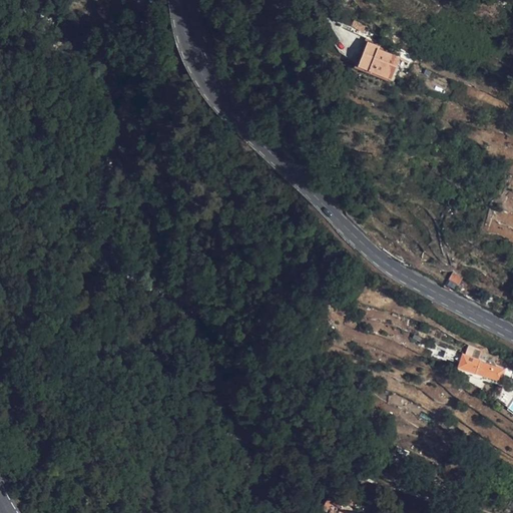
[(150,6),(147,0),(141,0),(137,2),(142,11),(150,6)]
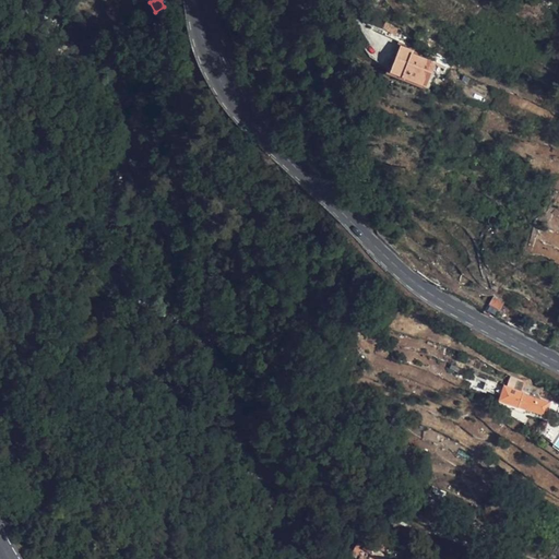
[(400,27),(387,21),(382,28),(395,35),(400,27)]
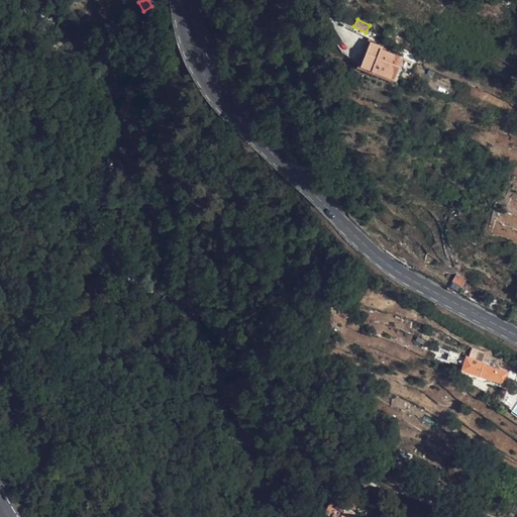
[(383,46),(371,42),(362,66),(394,80),(403,58),(382,49),(383,46)]
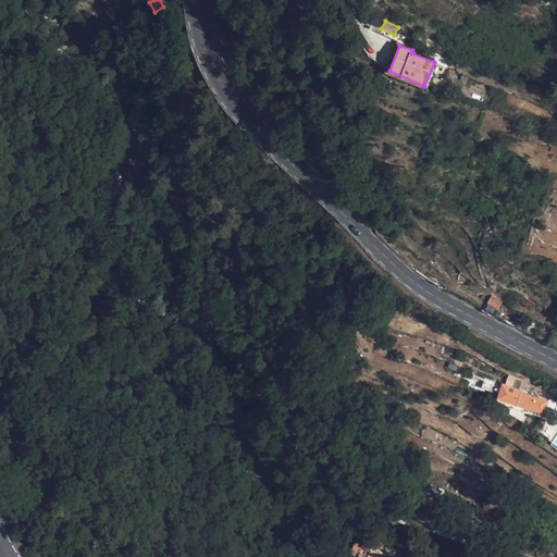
[(498,298),(492,295),(487,302),(498,309),(504,301),(498,298)]
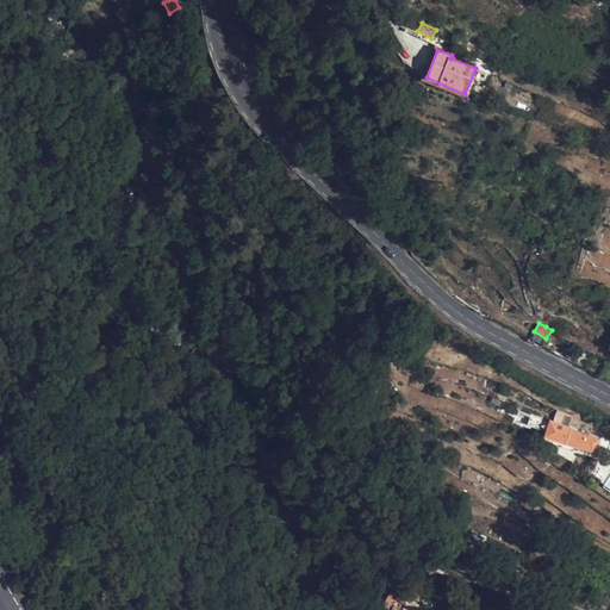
[(546,338),(534,331),(528,341),(541,348),(546,338)]
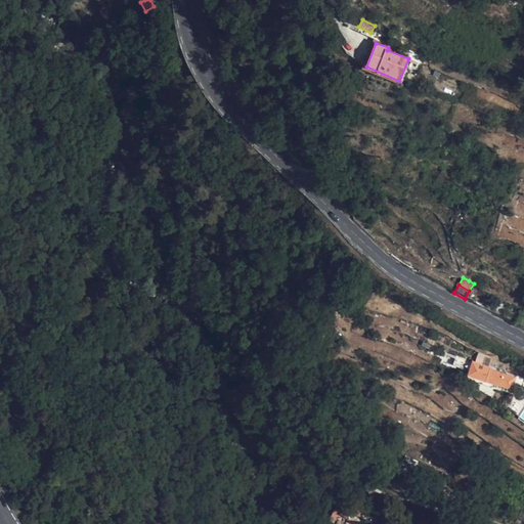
[(508,392),(514,373),(485,358),(483,362),(475,360),(471,377),(487,382),(486,386),(508,392)]
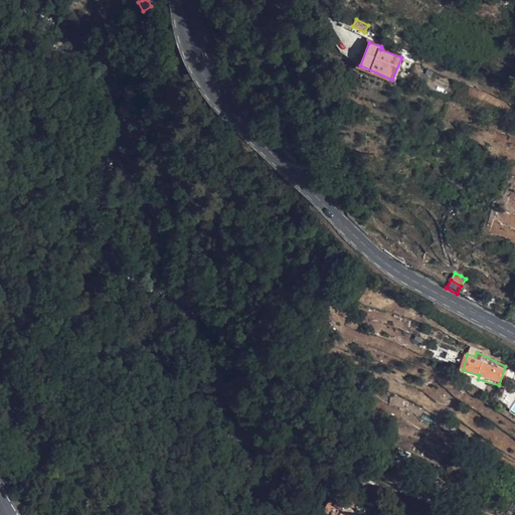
[(471,492),(462,486),(455,496),(464,503),(471,492)]
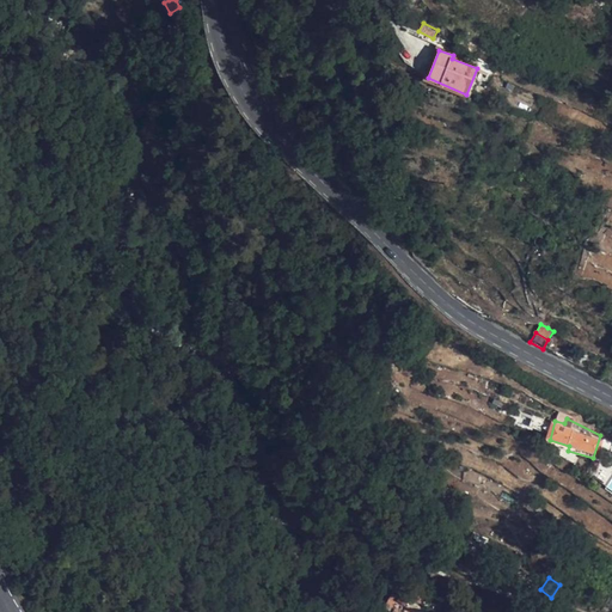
[(403,611),(414,592),(403,587),(393,609),(402,611),(403,611)]
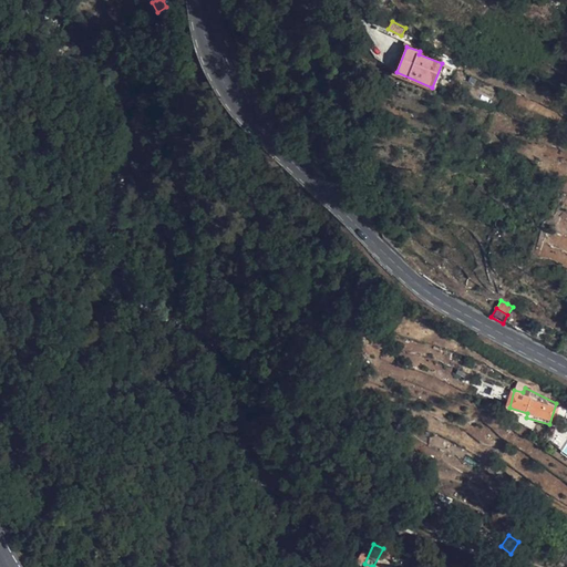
All buildings are outlined.
